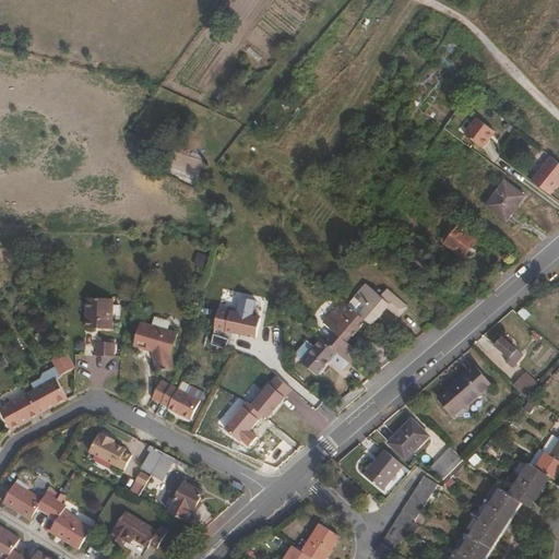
[(490,140),(495,134),(477,121),(465,139),(484,152),(492,141),(490,140)]
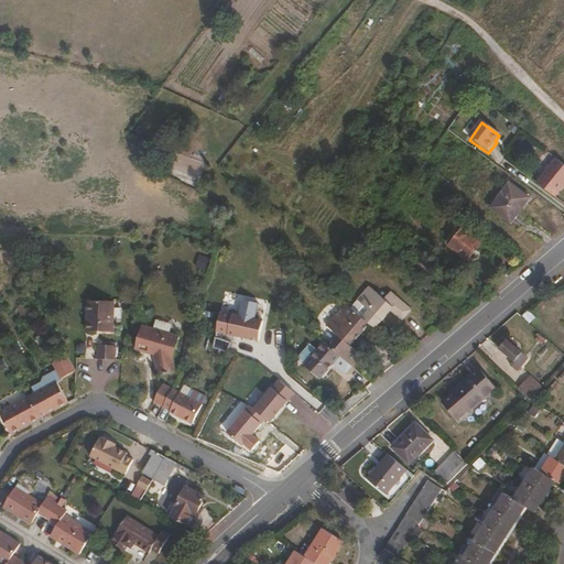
[(557,194),(563,184),(563,166),(554,159),(539,180),(557,194)]
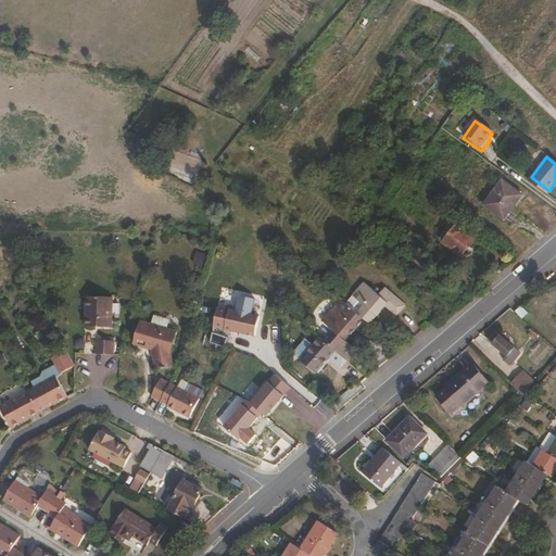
[(437,196),(445,185),(434,176),(430,182),(428,180),(424,185),(437,196)]
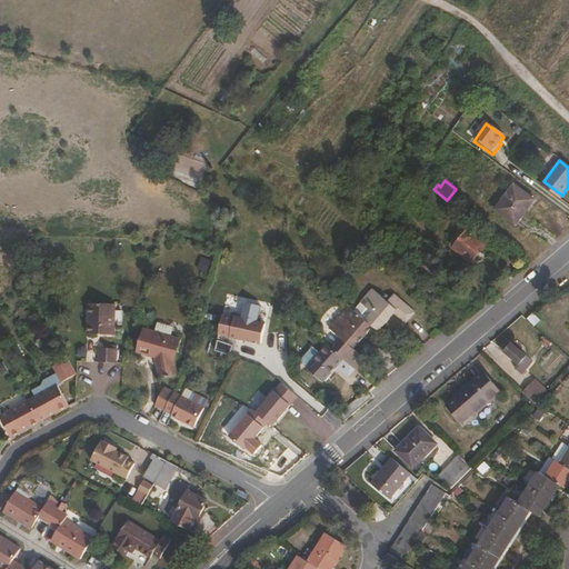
[(562,196),(543,181),(540,186),(560,199),(562,196)]
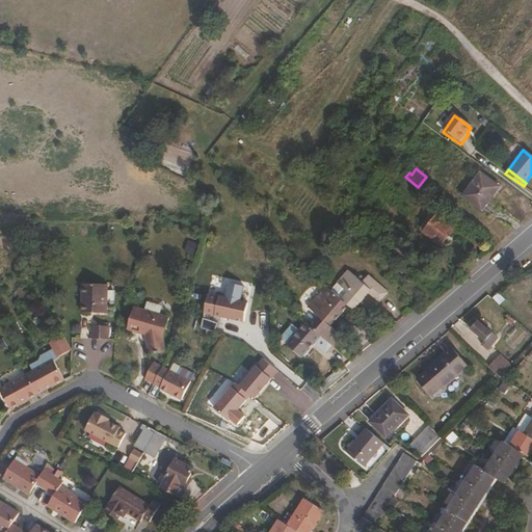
[(482,212),(499,188),(480,175),(463,198),(482,212)]
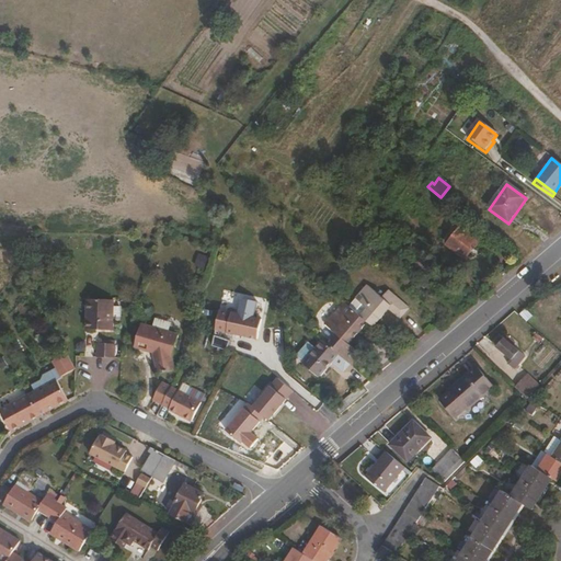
[(432,209),(441,198),(430,191),(422,201),(432,209)]
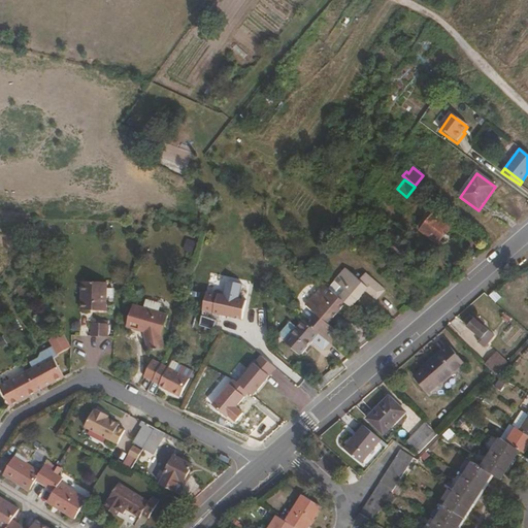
[(451,229),(440,221),(443,216),(437,210),(420,232),(437,246),(451,229)]
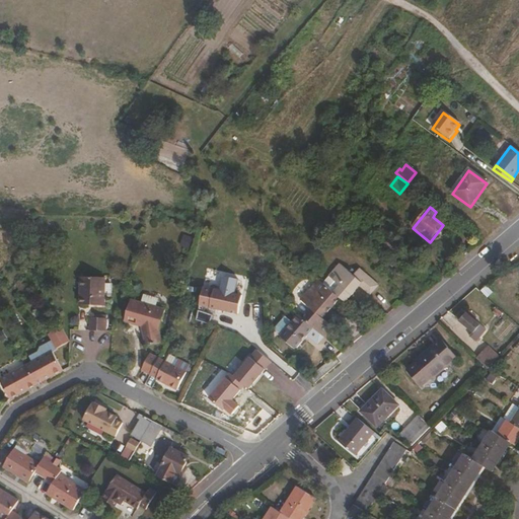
[(375,291),(355,274),(353,276),(339,265),(331,274),(336,278),(332,281),(339,286),(334,293),(340,299),(342,301),(353,288),(356,291),(359,287),(370,296),(375,291)]
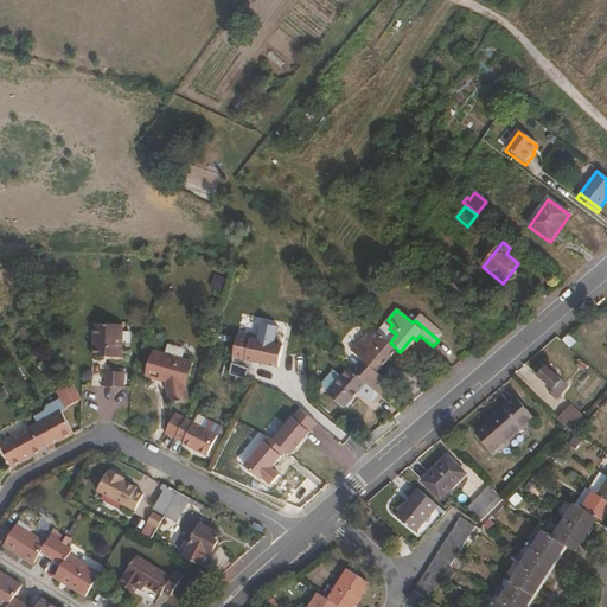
[(442,334),(420,315),(415,320),(439,340),(442,334)]
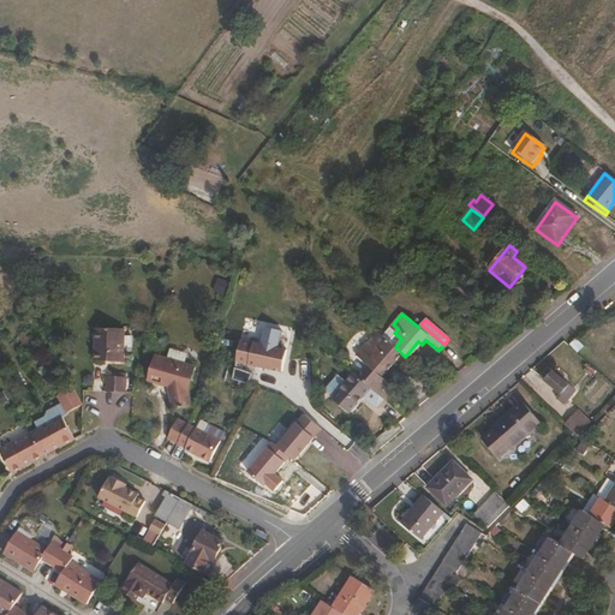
[(401,339),(394,333),(389,328),(382,336),(395,347),(401,339)]
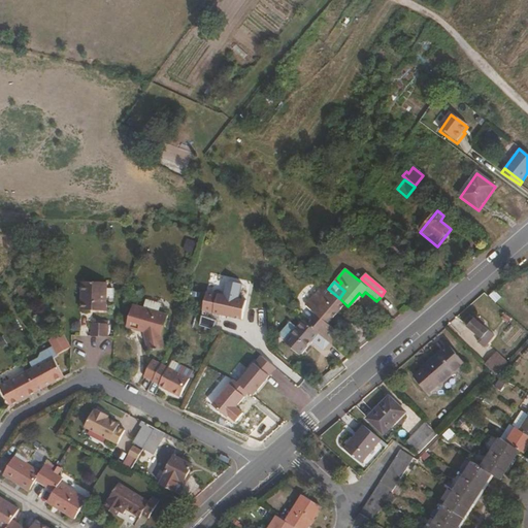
[(105,311),(106,283),(81,283),(80,307),(93,307),(93,310),(105,311)]
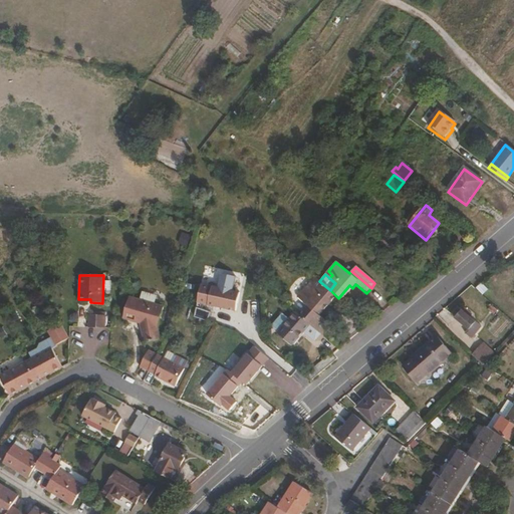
[(319,281),(314,277),(300,295),(322,313),(336,296),(330,290),(319,281)]
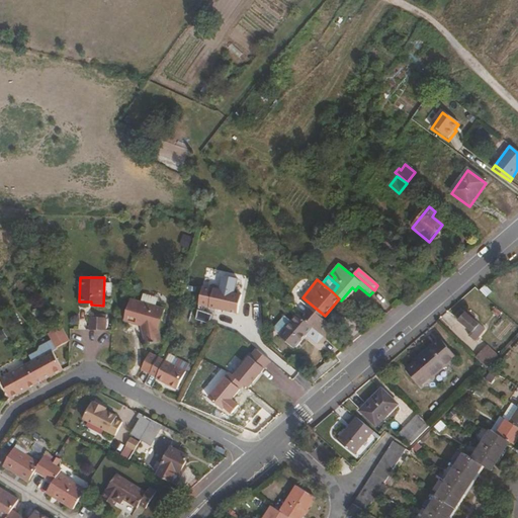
[(344,303),(355,290),(352,287),(341,300),(344,303)]
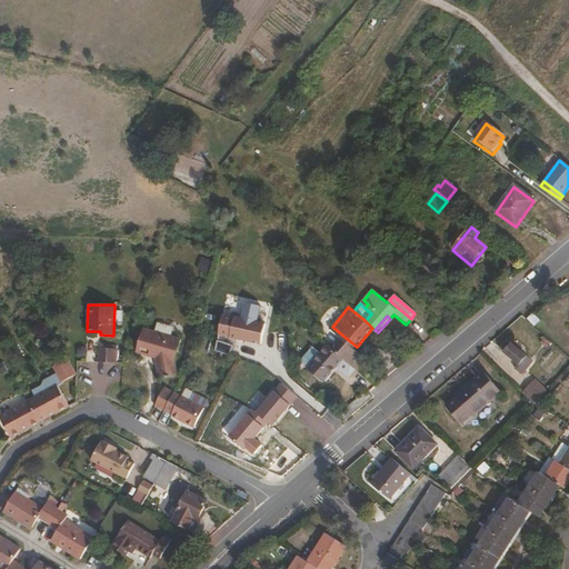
[(357,347),(332,327),(329,331),(341,340),(338,343),(363,365),(367,361),(355,350),(357,347)]
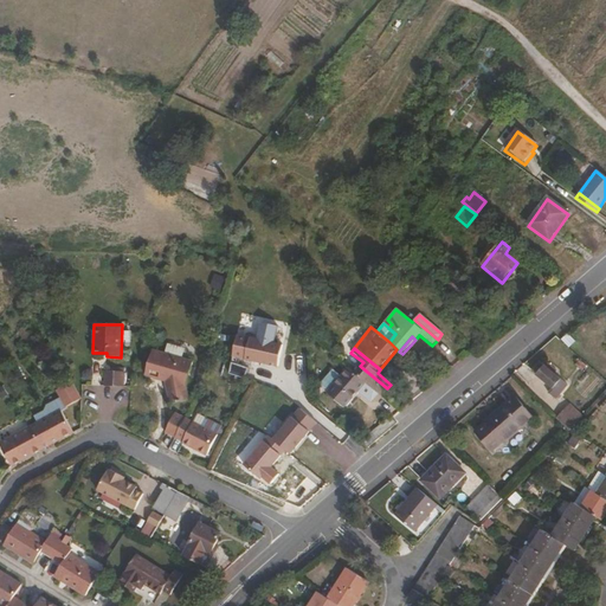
[(185,388),(192,361),(152,352),(146,375),(167,382),(171,405),(187,400),(185,388)]
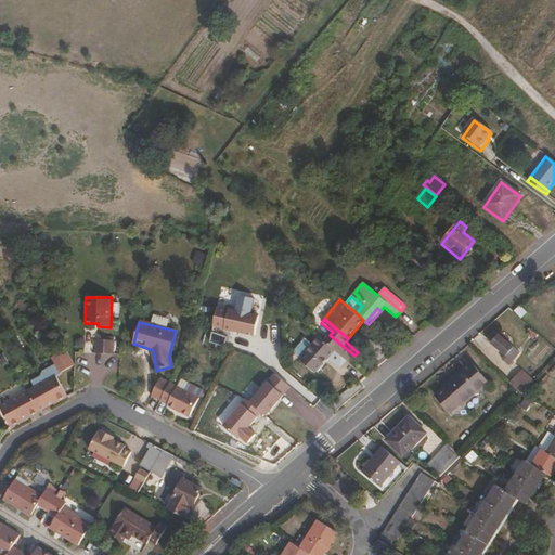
[(492,343),(500,335),(495,331),(488,339),(492,343)]
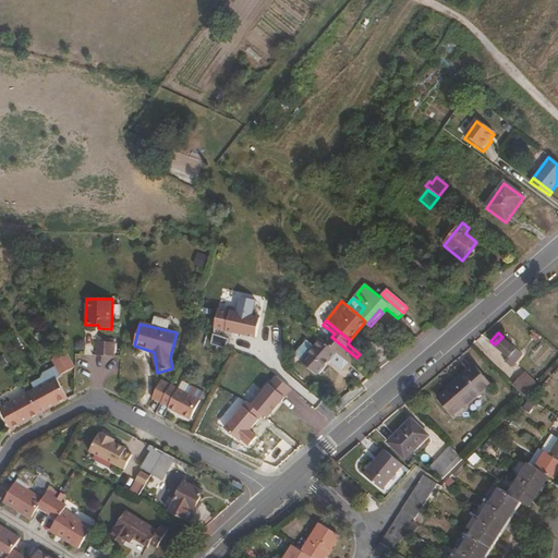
[(356,358),(331,337),(326,343),(337,353),(351,365),(356,358)]
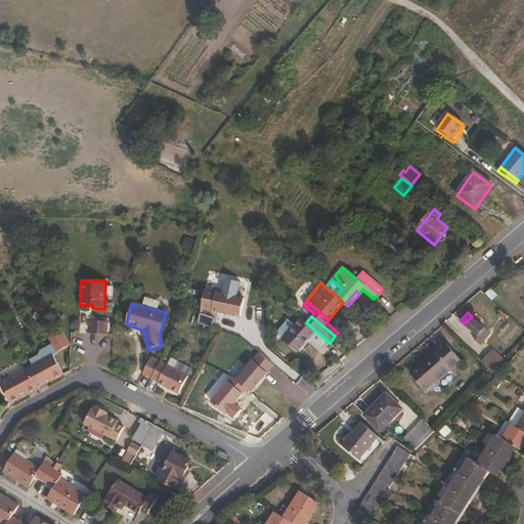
[(484,329),(472,316),(465,323),(478,336),(484,329)]
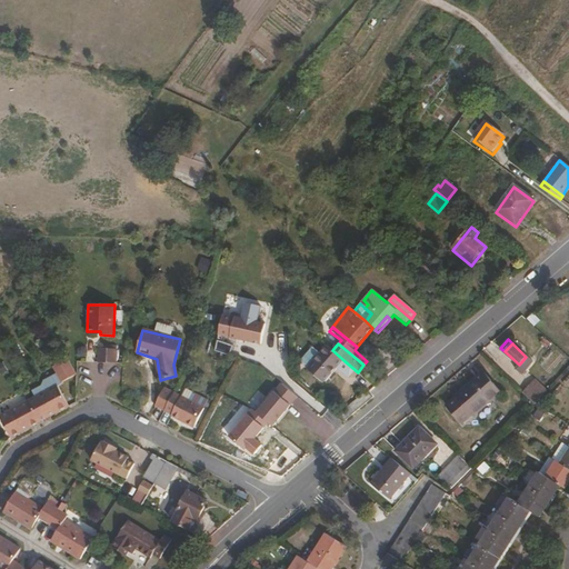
[(332,350),(327,347),(319,356),(336,370),(343,360),(332,350)]
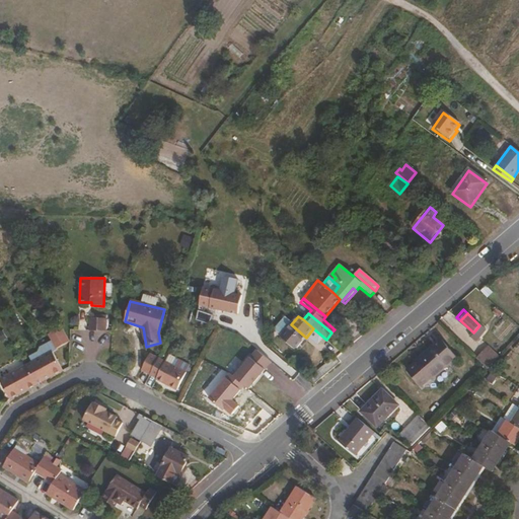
[(104,330),(104,318),(91,318),(90,330),(104,330)]
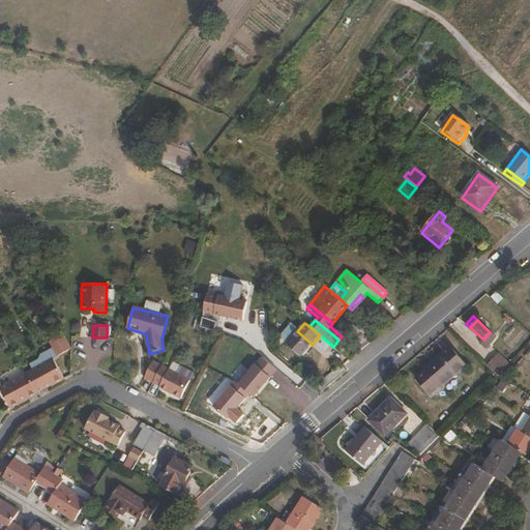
[(301,358),(313,345),(297,331),(286,346),(301,358)]
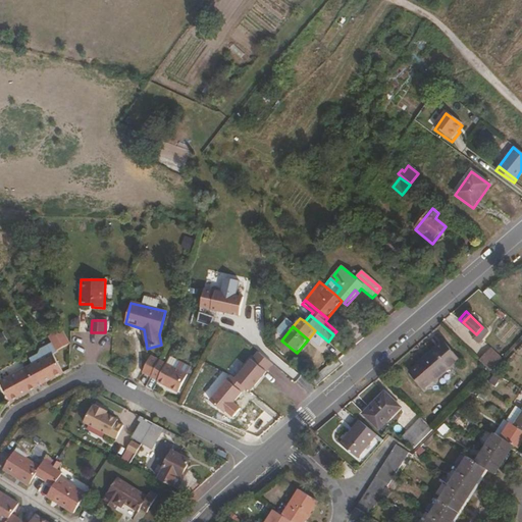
[(488,332),(482,327),(476,334),(472,338),(478,344),(488,332)]
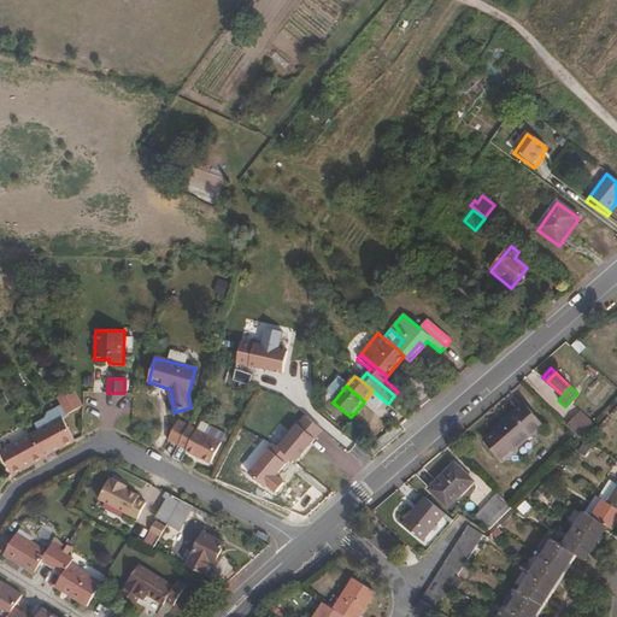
[(513,452),(542,427),(524,405),(494,429),(513,452)]
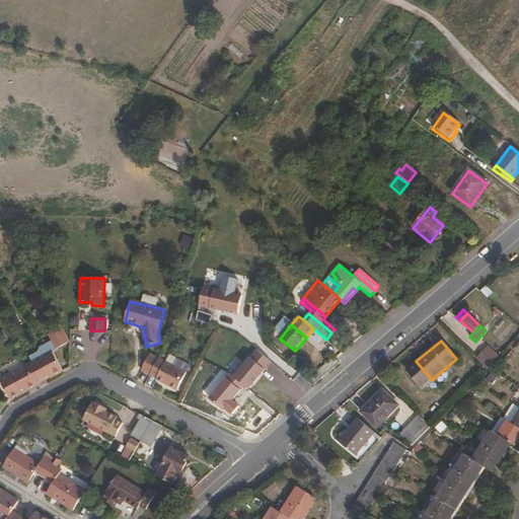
[(489,359),(477,349),(471,355),(483,365),(489,359)]
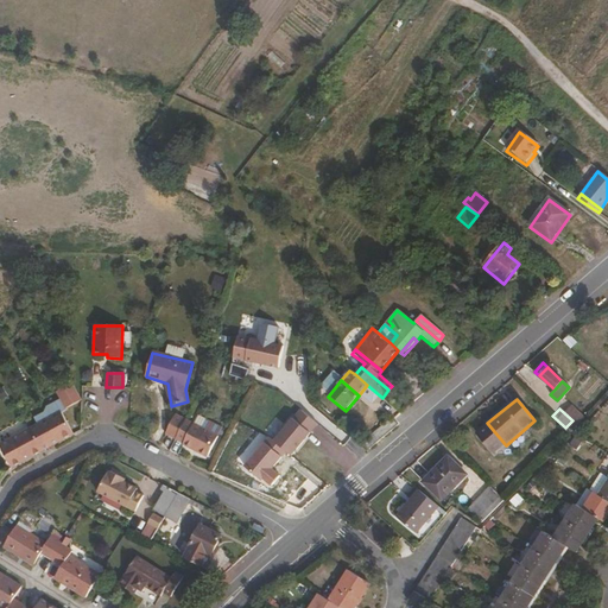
[(273,443),(291,458),(320,428),(302,411),(273,443)]
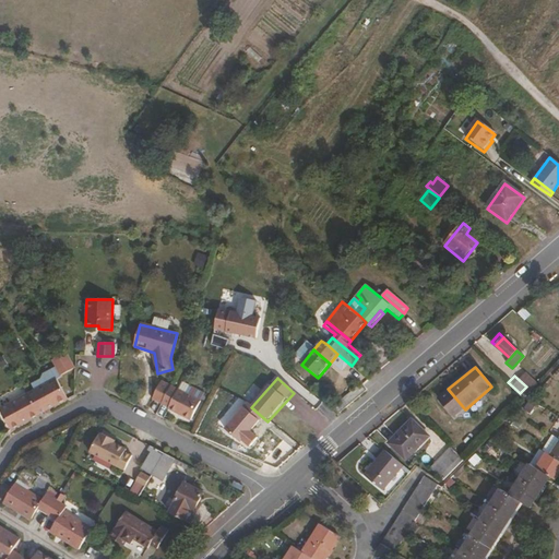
[(67,400),(55,379),(26,395),(38,416),(45,412),(44,409),(54,403),(56,406),(67,400)]
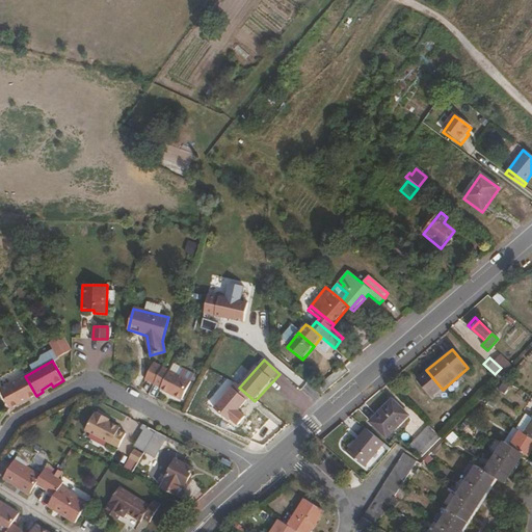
[(176,374),(162,367),(154,384),(161,388),(160,390),(182,400),(190,382),(189,381),(176,374)]
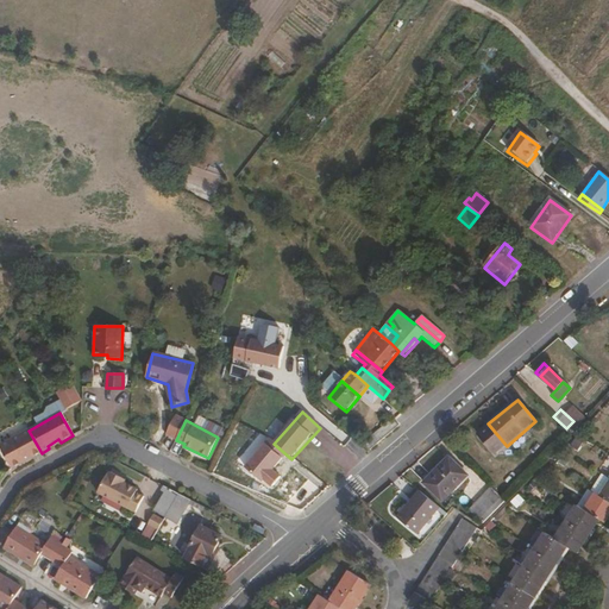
[(221,428),(206,420),(201,428),(217,437),(221,428)]
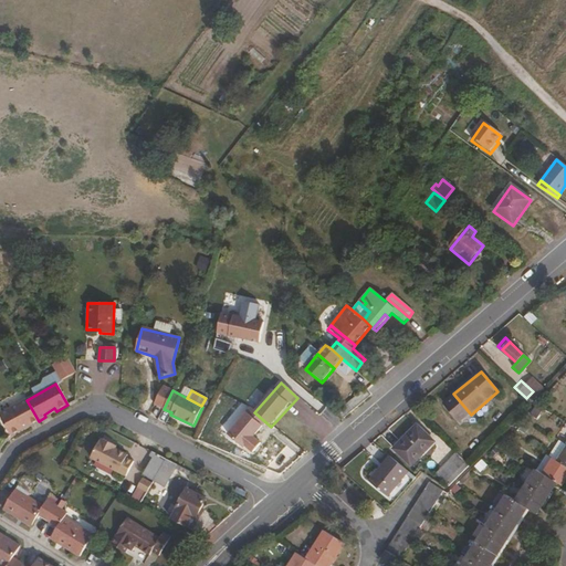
[(39,421),(27,400),(0,413),(0,417),(10,437),(39,421)]
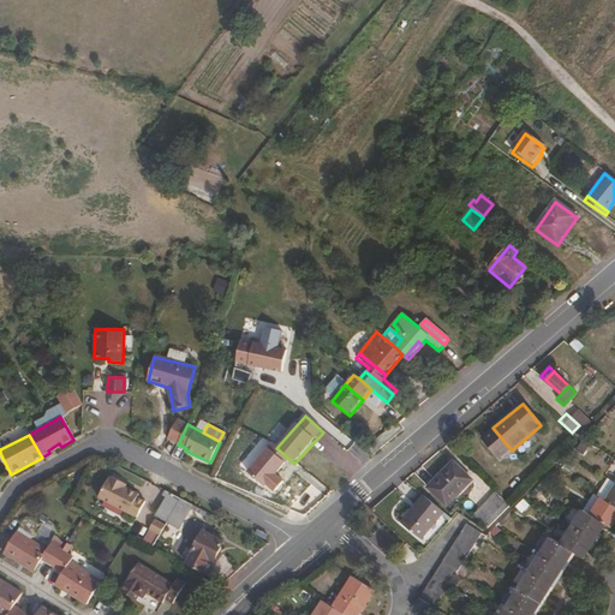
[(270,489),(280,470),(261,460),(252,481),(270,489)]
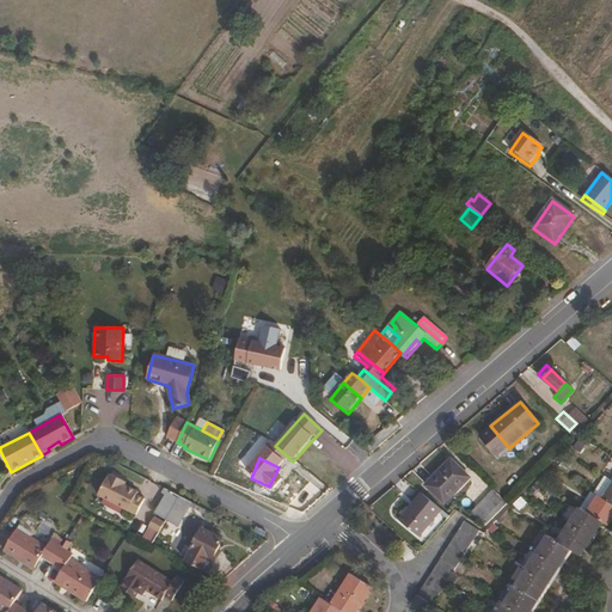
[(445,505),(470,478),(451,460),(427,487),(445,505)]
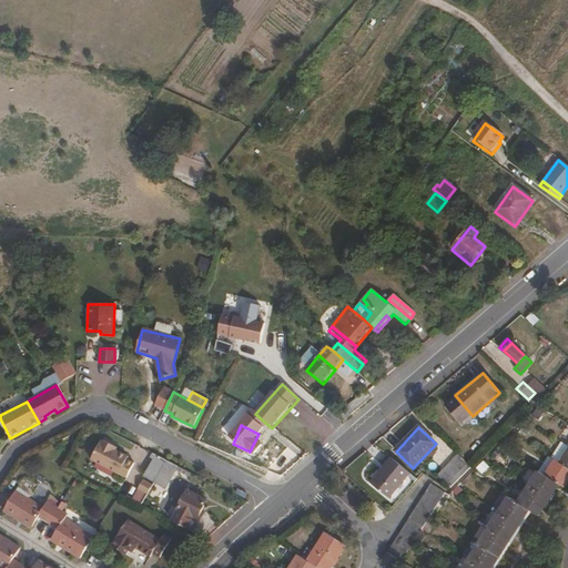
[(129,457),(112,448),(113,446),(102,440),(101,443),(100,442),(91,459),(127,478),(134,464),(127,459),(129,457)]
